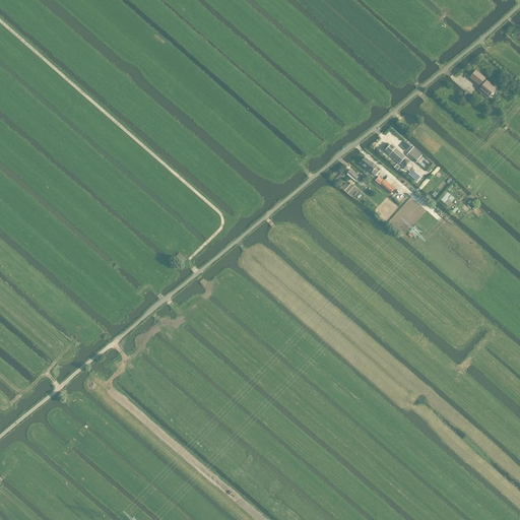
[(475,71),(471,77),(480,85),(480,84),(482,86),(480,89),(490,96),(495,90),(485,82),(484,83),(482,82),(485,79),(485,78),(476,70),(475,71)]
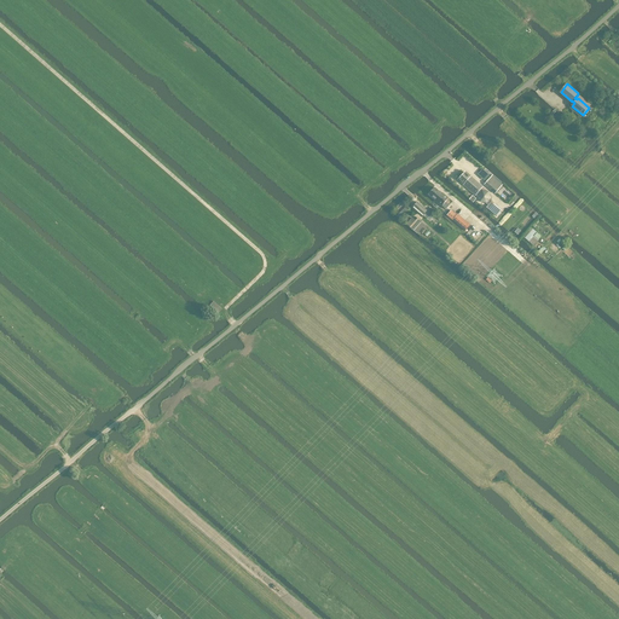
[(466,173),(460,179),(464,184),(463,184),(475,195),(478,196),(482,191),(481,189),(482,187),(466,173)]
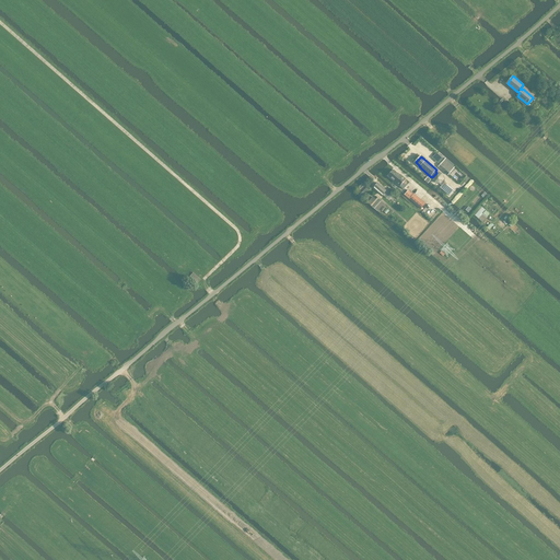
[(446,158),(438,167),(447,175),(455,166),(446,158)]
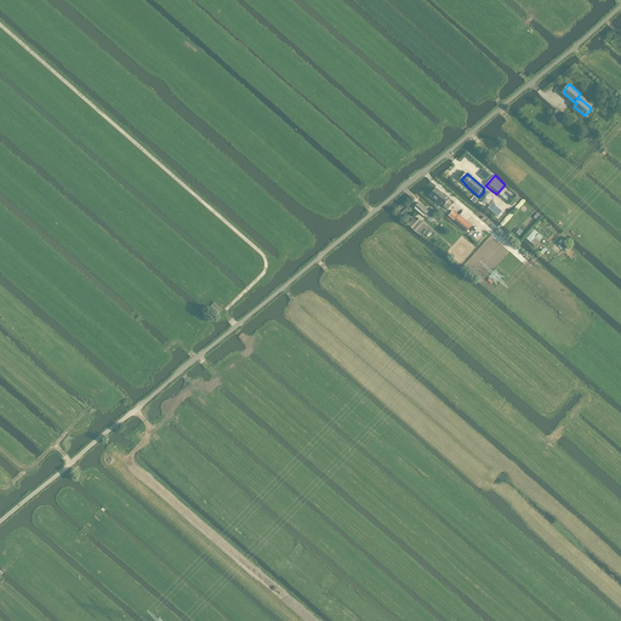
[(437,188),(431,195),(438,201),(437,201),(443,206),(444,208),(444,206),(448,210),(450,206),(446,203),(450,199),(437,188)]
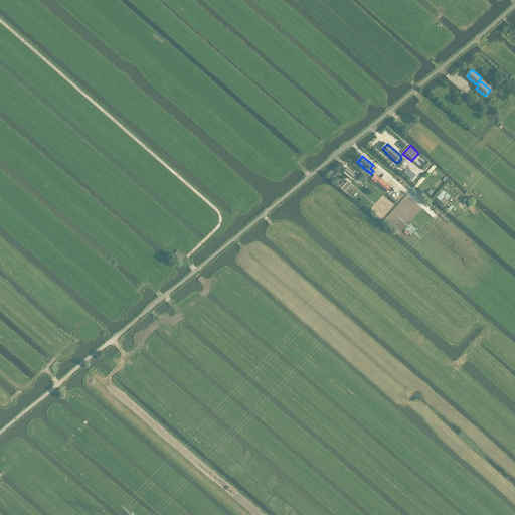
[(401,159),(397,163),(399,168),(405,169),(408,164),(406,159),(401,159)]
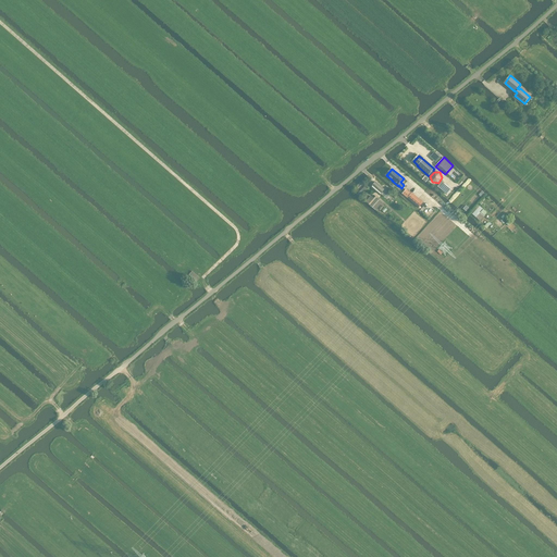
[(375,182),(372,186),(378,192),(381,194),(384,197),(387,194),(391,192),(390,189),(388,187),(387,187),(385,189),(384,189),(382,187),(375,182)]
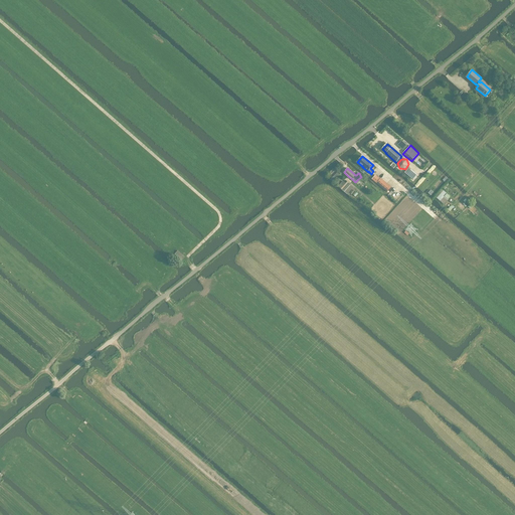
[(340,175),(337,172),(330,180),(333,182),(340,175)]
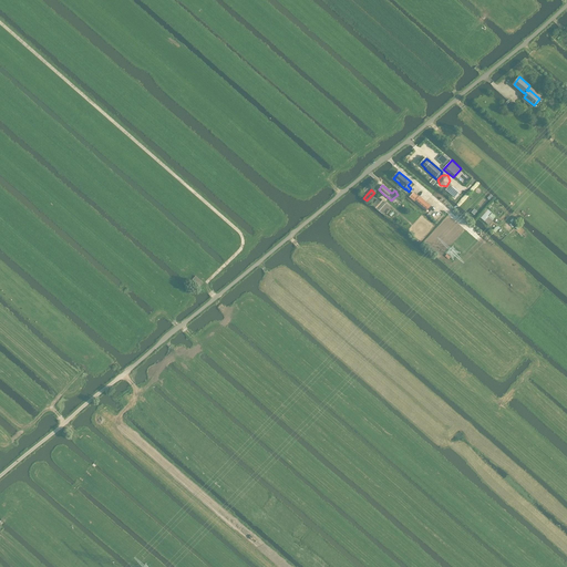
[(379,200),(373,206),(379,212),(387,204),(384,202),(384,203),(381,199),(380,202),(379,200)]
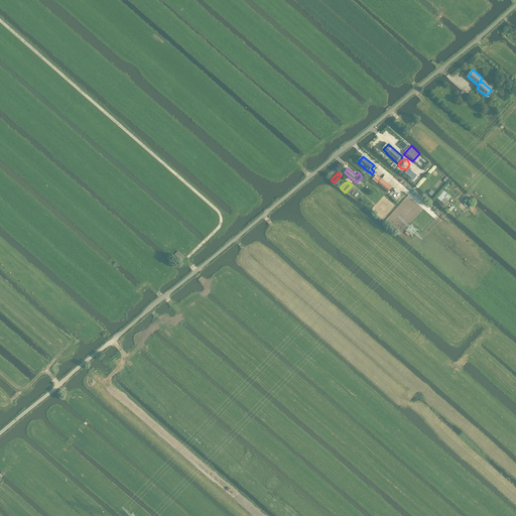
[(435,197),(441,202),(448,195),(442,189),(435,197)]
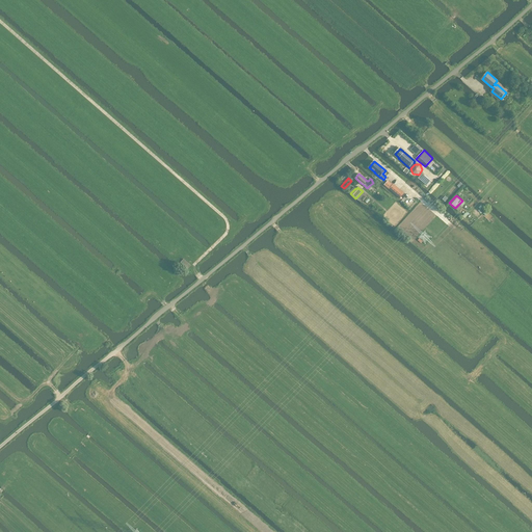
[(190,265),(183,260),(178,265),(185,271),(190,265)]
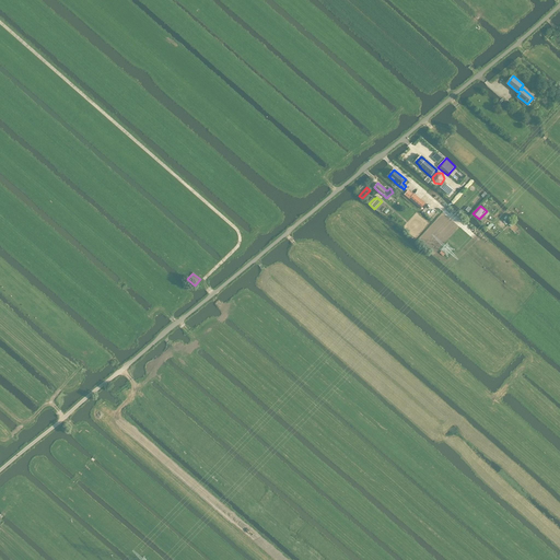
[(179,292),(170,300),(173,304),(184,296),(179,292)]
